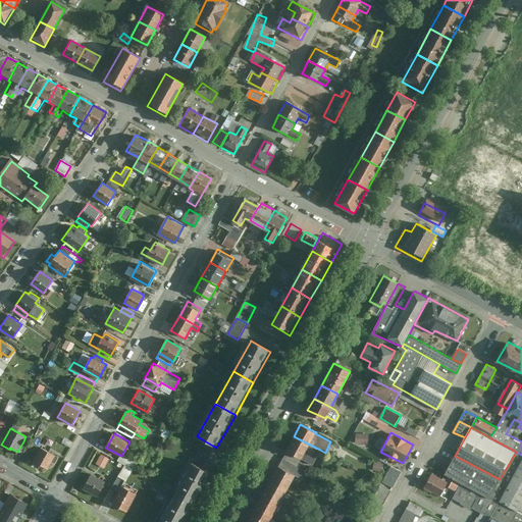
[(357,442),(370,444),(371,434),(358,433),(357,442)]
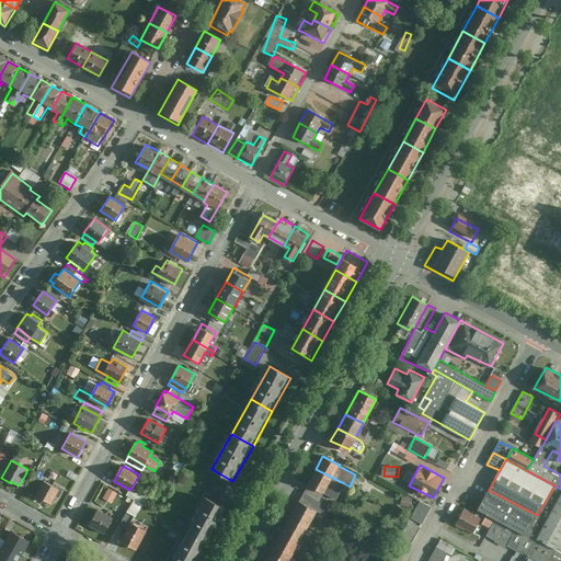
[(335,500),(344,483),(316,469),(307,483),(309,484),(324,493),(335,500)]
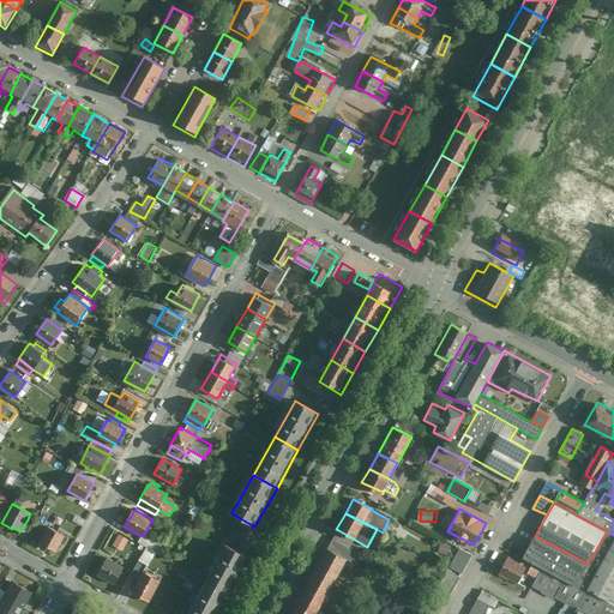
[(28,519),(20,531),(26,534),(32,523),(28,519)]
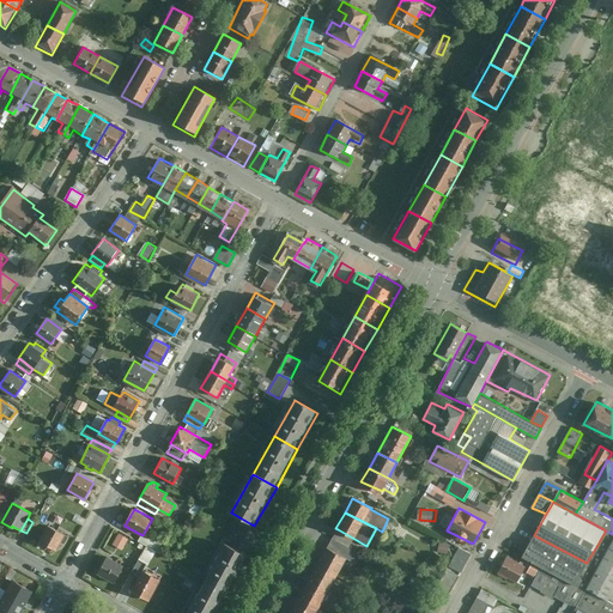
[(252,527),(237,519),(226,539),(241,546),(252,527)]
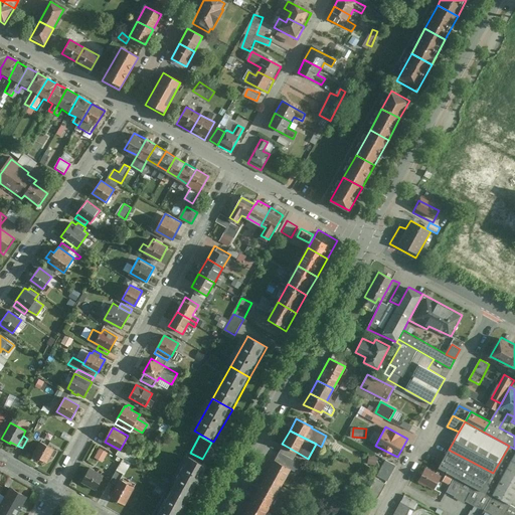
[(47,463),(54,450),(41,442),(34,456),(47,463)]
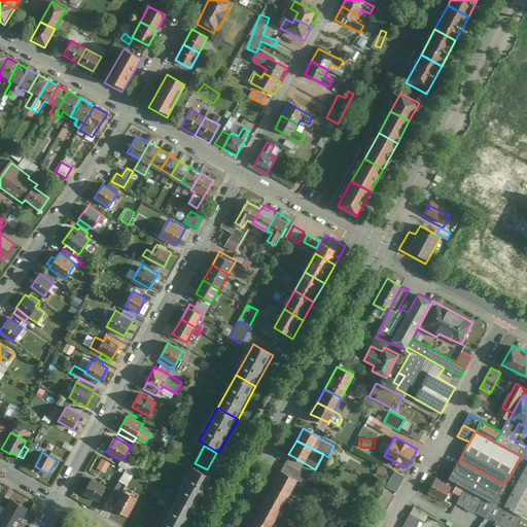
[(305,463),(290,455),(286,462),(301,470),(305,463)]
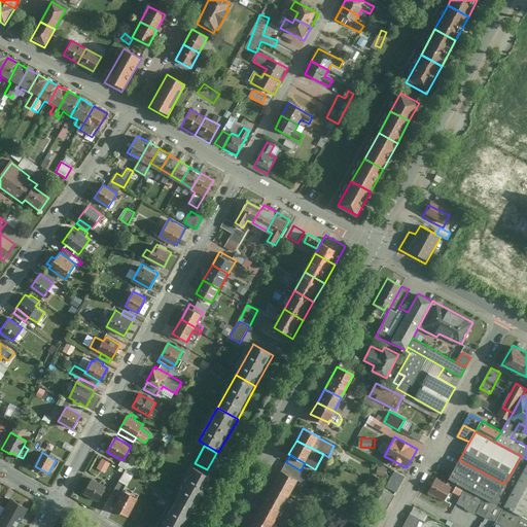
[(103,458),(99,468),(107,472),(112,462),(103,458)]
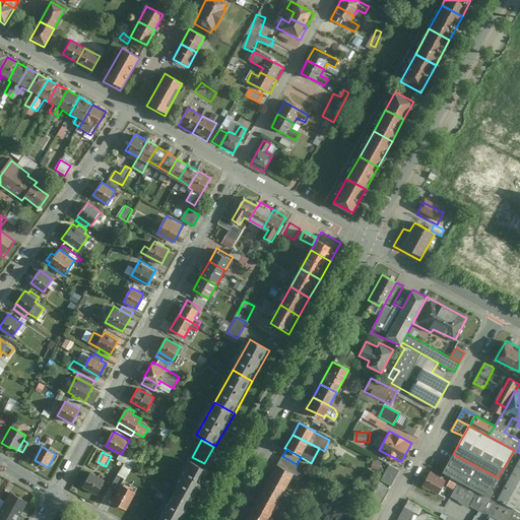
[(443,472),(460,481),(488,496),(498,477),(453,454),(443,472)]
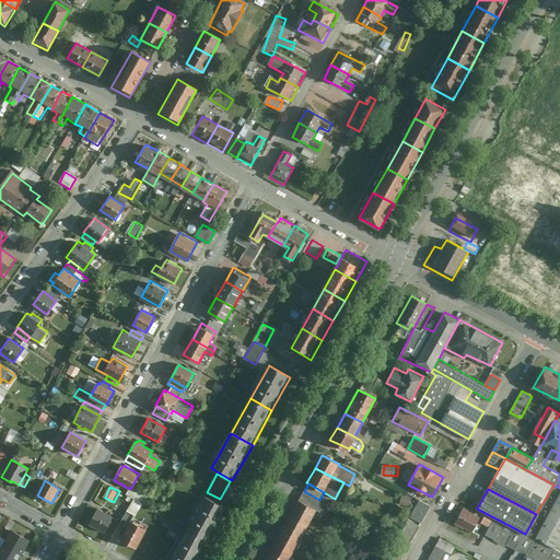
[(319,500),(304,491),(299,500),(316,509),(325,514),(330,505),(319,500)]
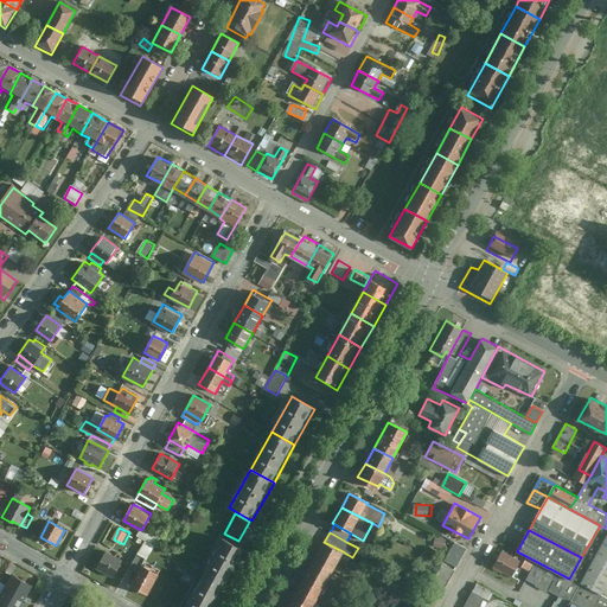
[(602,593),(606,583),(606,535),(581,585),(602,593)]
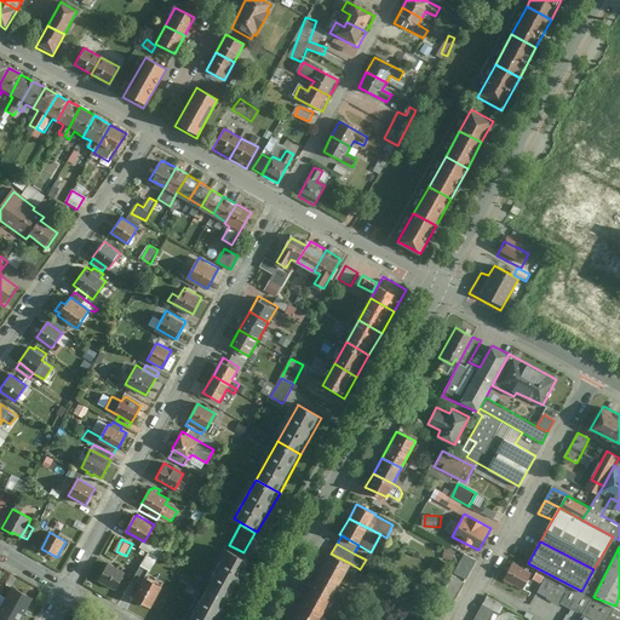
[(229,549),(206,589),(228,601),(250,561),(229,549)]
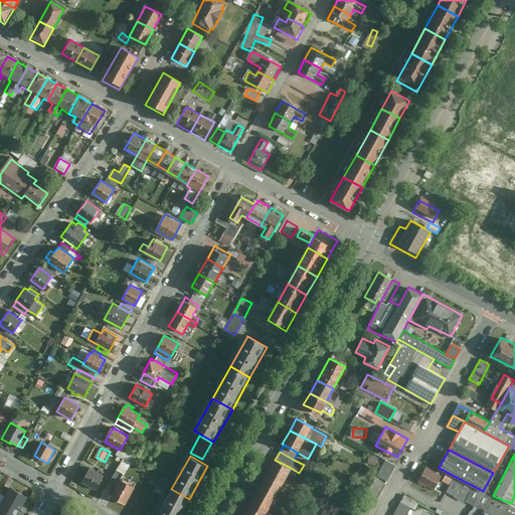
[(291,468),(275,460),(274,459),(268,471),(285,479),(291,468)]
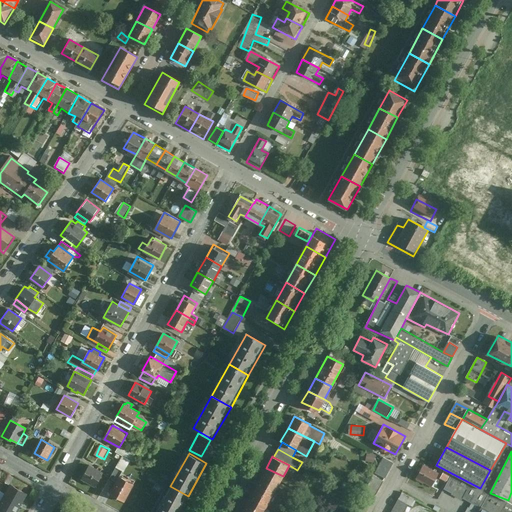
[(386,477),(393,463),(384,458),(376,472),(386,477)]
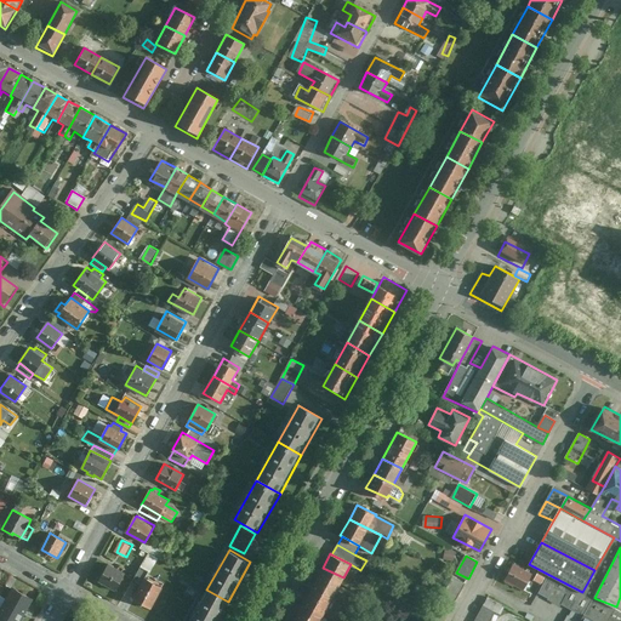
[(98,582),(115,591),(125,574),(108,564),(98,582)]
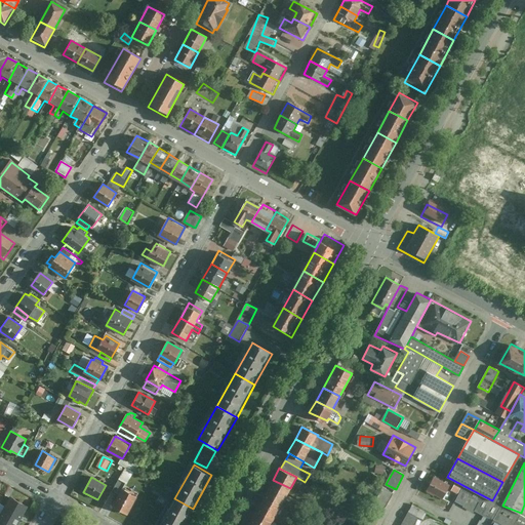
[(450,485),(434,477),(427,491),(442,499),(450,485)]
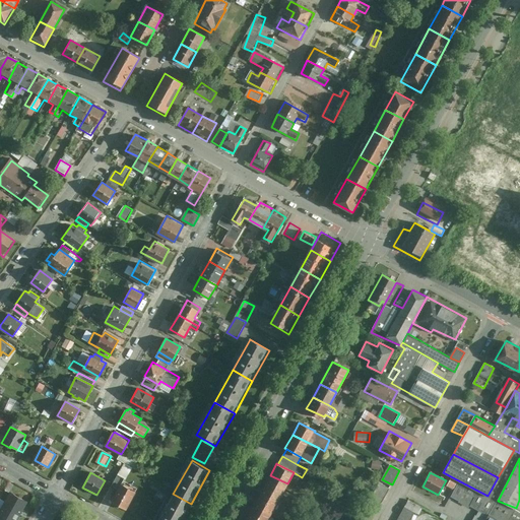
[(277,502),(287,483),(270,475),(260,492),(277,502)]
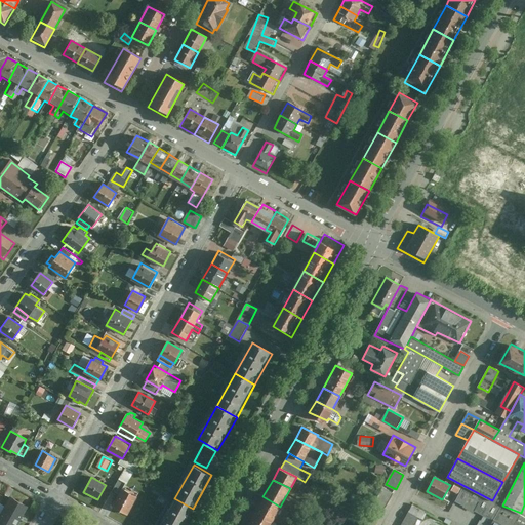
[(476,524),(491,524),(502,506),(492,500),(465,486),(456,502),(482,516),(476,524)]
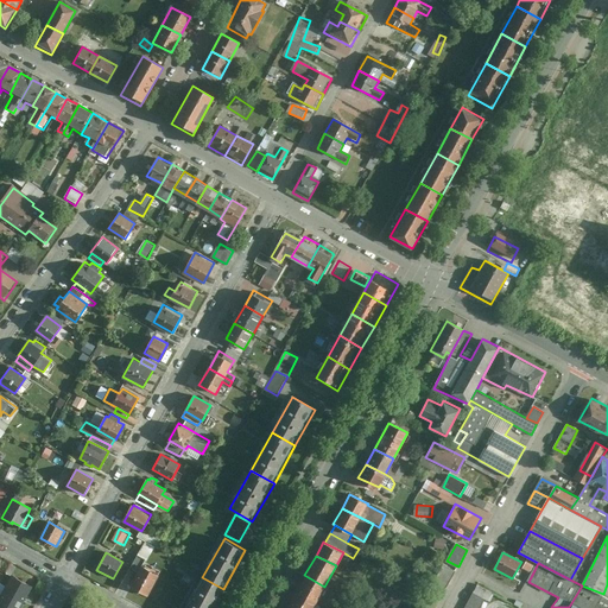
[(444,591),(455,571),(444,564),(432,586),(444,591)]
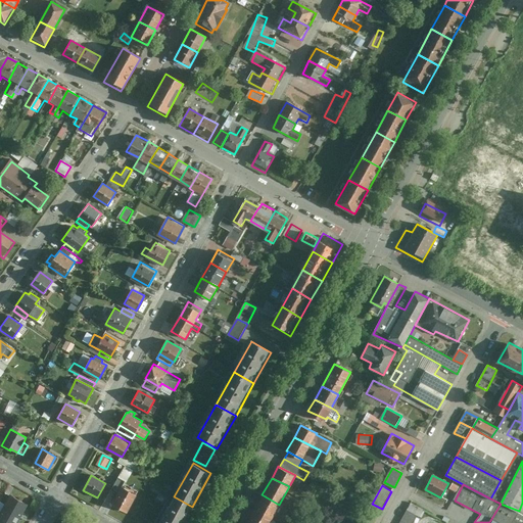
[(127,512),(137,494),(123,486),(112,504),(113,505),(113,506),(121,510),(121,508),(127,512)]
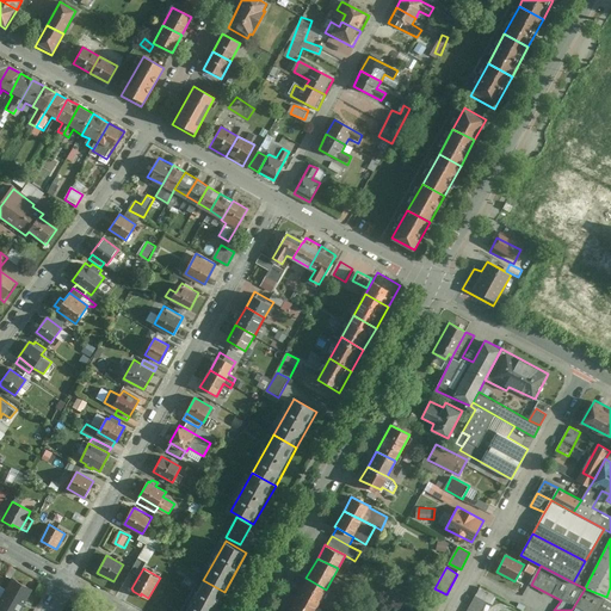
[(318,604),(326,590),(306,578),(297,593),(318,604)]
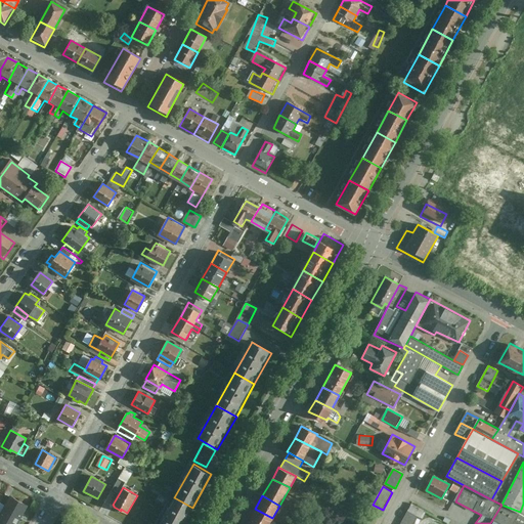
[(0,514),(0,522),(3,523),(16,523),(27,506),(9,496),(0,514)]
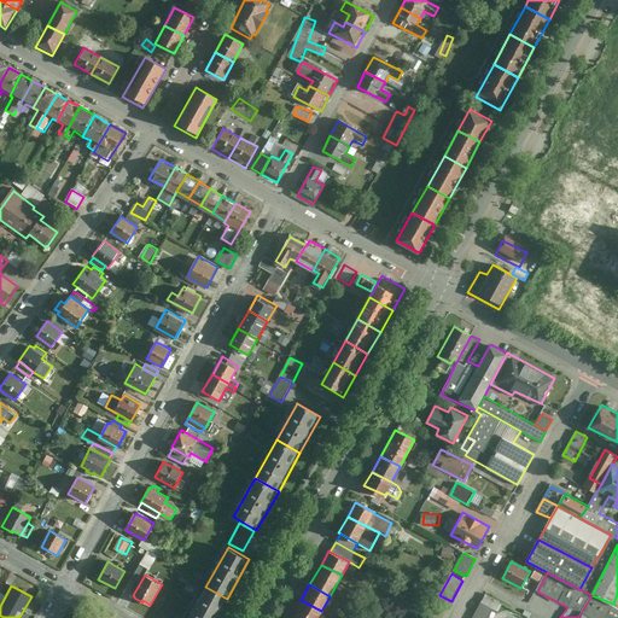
[(187,617),(216,617),(227,599),(205,587),(187,617)]
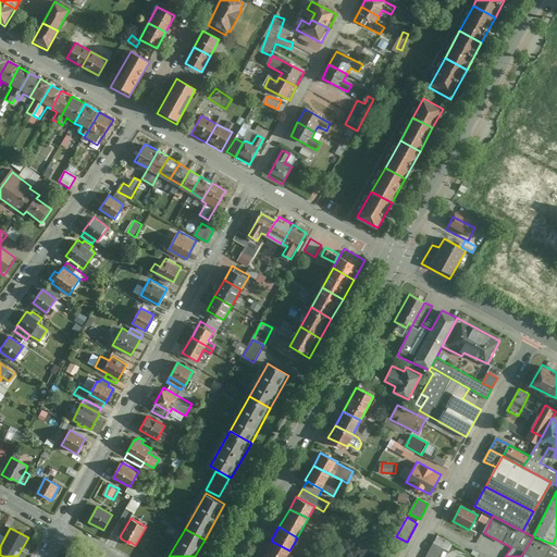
[(438,556),(448,541),(438,536),(425,556),(438,556)]
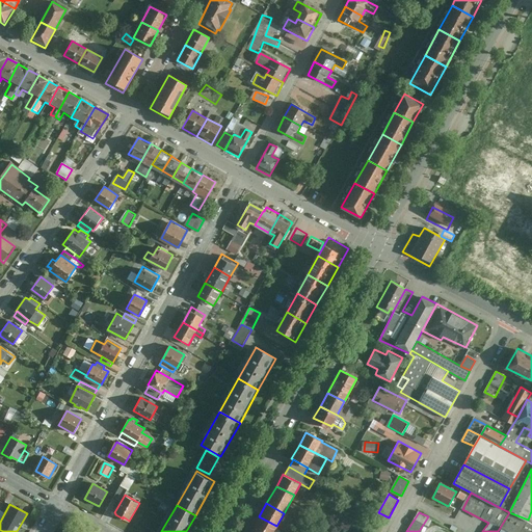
[(531,531),(531,522),(528,520),(509,512),(498,531),(531,531)]
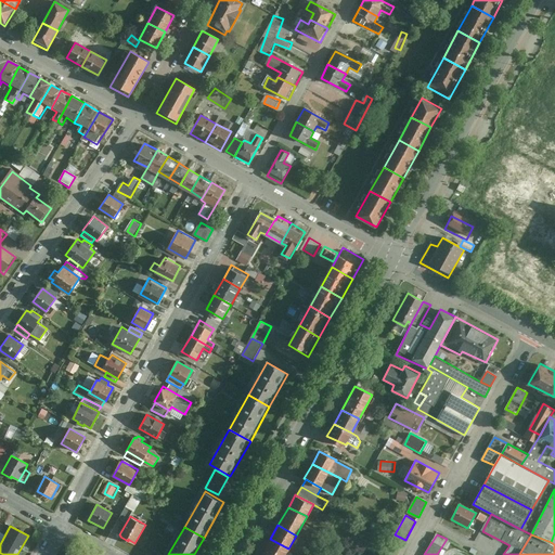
[(270,554),(285,554),(288,549),(270,539),(262,552),(270,554)]
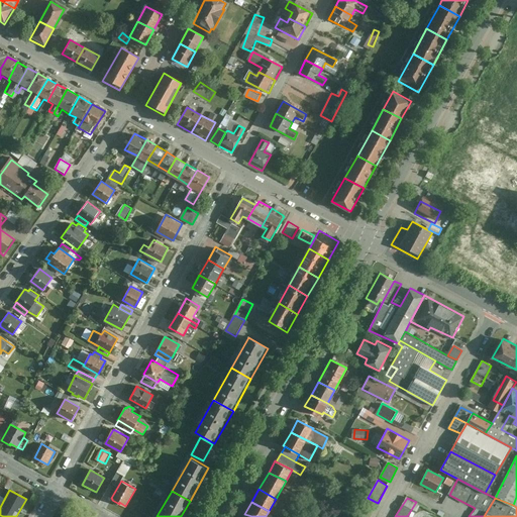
[(370,516),(376,508),(366,502),(357,516),(370,516)]
